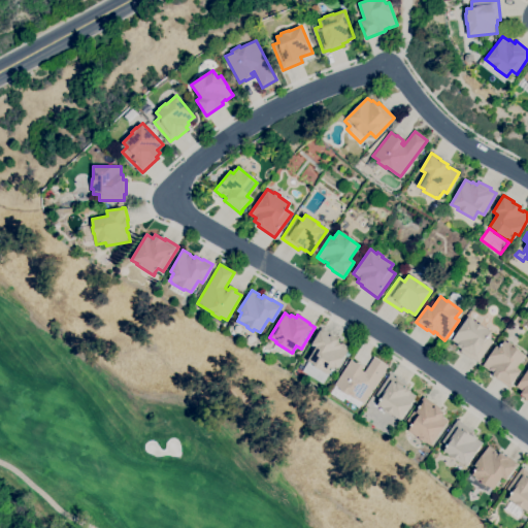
[(477,362),(472,359),(471,359),(460,352),(462,350),(457,345),(458,344),(452,340),(468,317),(479,325),(480,323),(486,327),(485,329),(490,332),(487,337),(492,341),(477,362)]
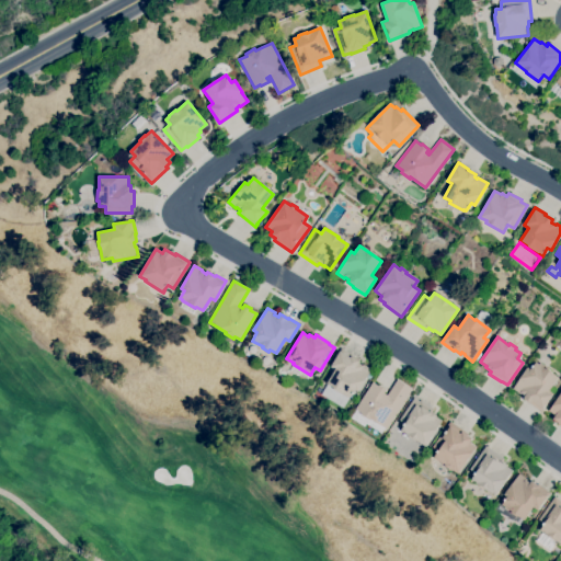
[(350,398),(347,396),(346,398),(333,389),(334,388),(327,384),(334,370),(330,367),(342,348),(352,355),(352,356),(359,361),(358,364),(362,366),(363,365),(371,370),(357,391),(354,389),(350,398)]
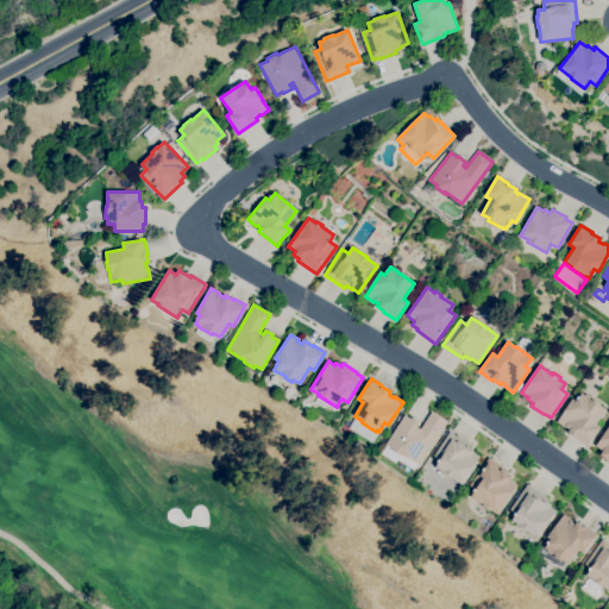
[(588,446),(567,433),(570,429),(565,427),(565,428),(557,422),(572,399),(576,401),(582,394),(592,400),(602,406),(601,407),(604,409),(595,425),(600,428),(589,444),(590,444),(588,446)]
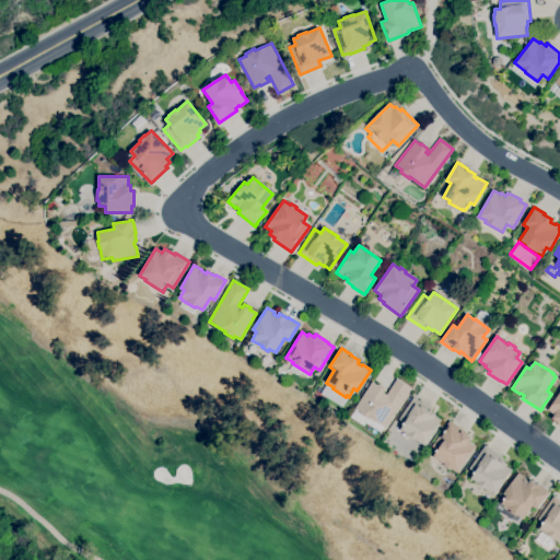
[(385,428),(370,418),(369,419),(360,413),(361,412),(354,408),(372,382),(377,385),(378,384),(386,388),(383,393),(386,395),(396,378),(410,388),(385,428)]
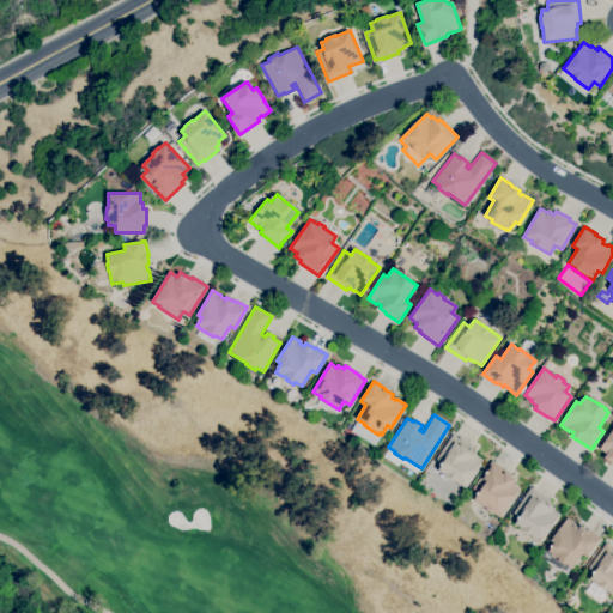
[(612,465),(608,462),(610,462),(604,459),(607,454),(600,449),(612,429),(612,465)]
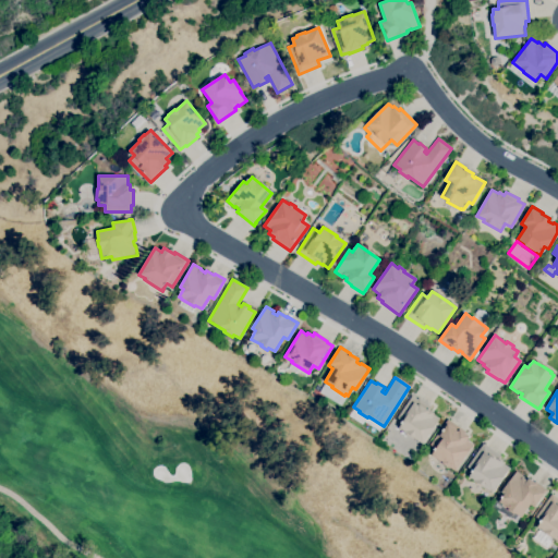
[(423,444),(416,439),(415,440),(398,428),(399,427),(402,422),(397,417),(412,396),(417,400),(419,398),(431,407),(429,410),(434,413),(433,414),(440,419),(423,444)]
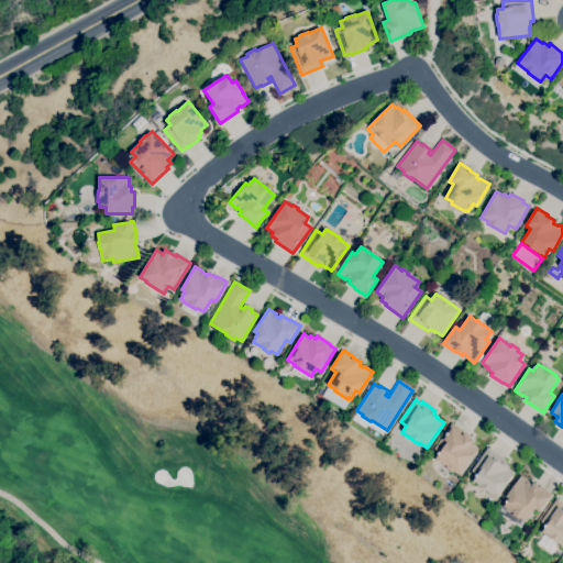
[(459,475),(453,471),(452,472),(435,460),(440,453),(433,449),(452,422),(465,432),(464,433),(474,440),(471,443),(478,449),(459,475)]
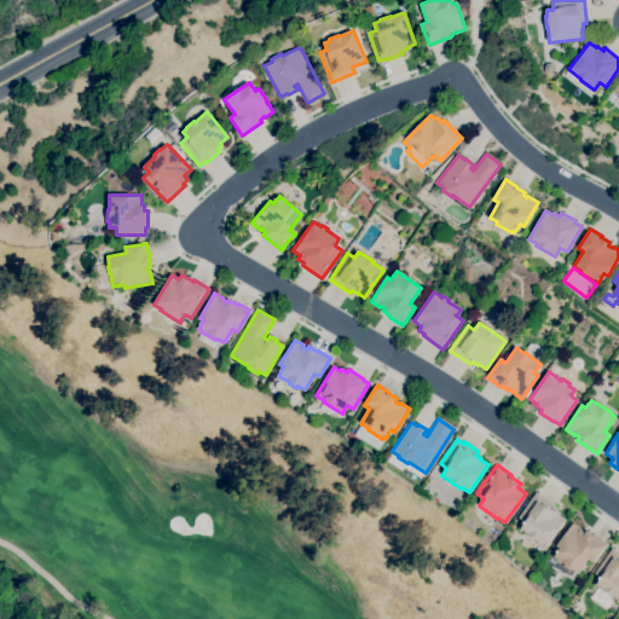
[(432,492),(426,487),(429,481),(435,485),(432,492)]
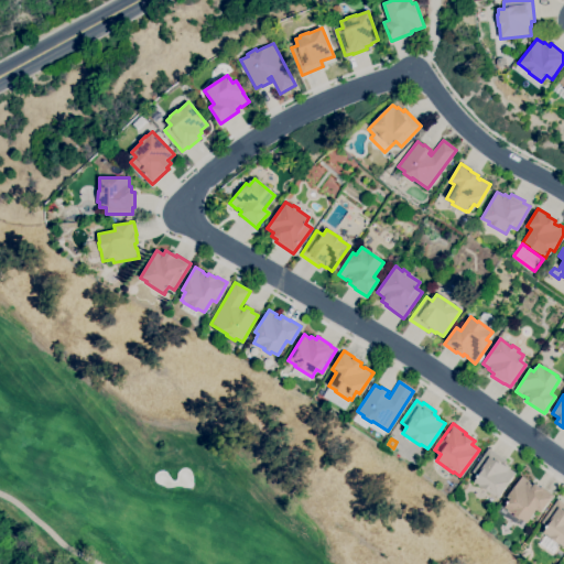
[(498,498),(491,492),(490,495),(474,483),(477,477),(472,473),(488,448),(507,462),(505,464),(510,467),(509,468),(516,474),(498,498)]
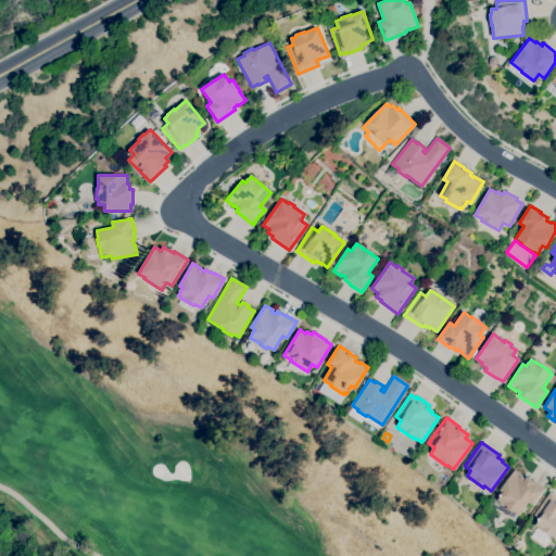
[(519,515),(513,510),(512,513),(498,503),(500,502),(497,501),(503,493),(500,490),(515,469),(522,475),(521,476),(526,479),(527,477),(533,481),(534,481),(545,489),(532,506),(529,503),(519,515)]
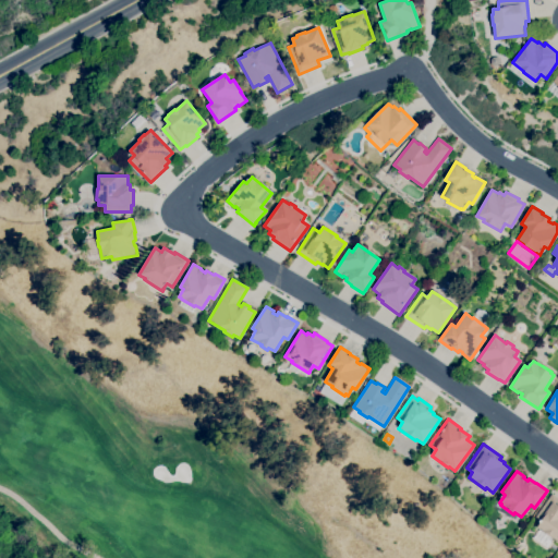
[(557,541),(555,538),(554,540),(536,528),(542,521),(535,517),(552,494),(557,498),(557,541)]
